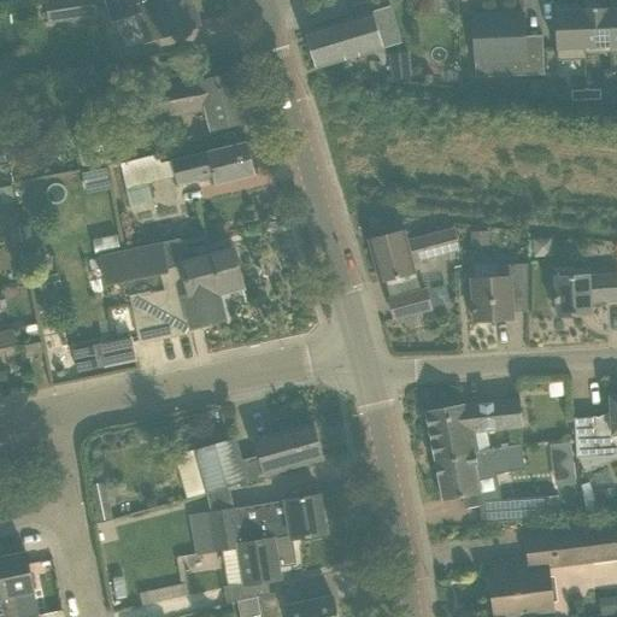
[(53,0),(45,1),(48,24),(97,17),(93,0),(53,0)]
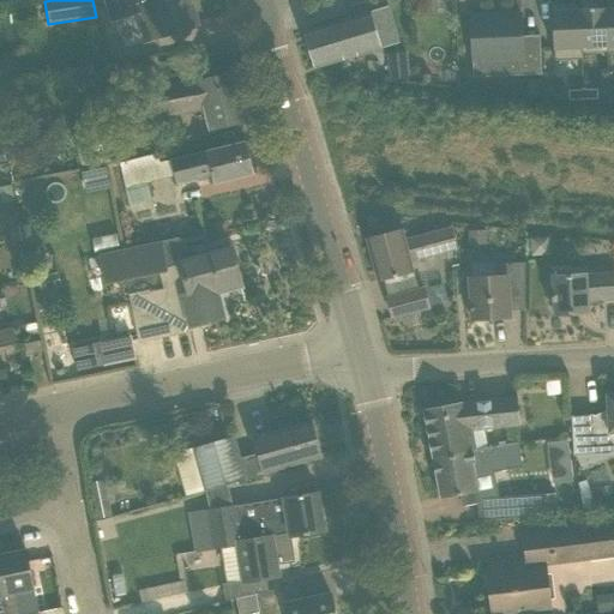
[(148,42),(198,26),(191,2),(187,4),(185,0),(158,0),(154,1),(152,0),(104,0),(112,22),(139,13),(148,42)]
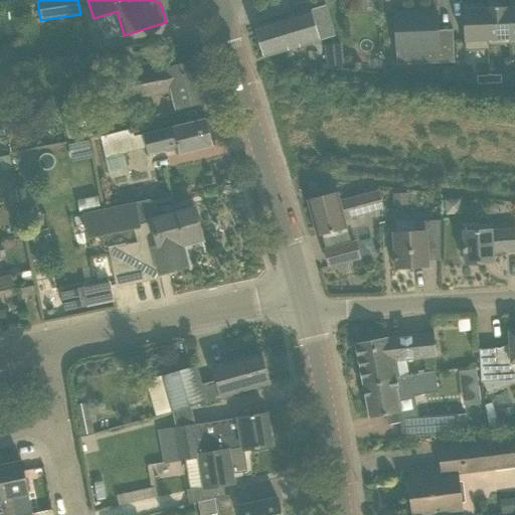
[(486,7),(486,8),(487,8),(488,44),(489,44),(509,43),(508,7),(508,6),(486,7)]
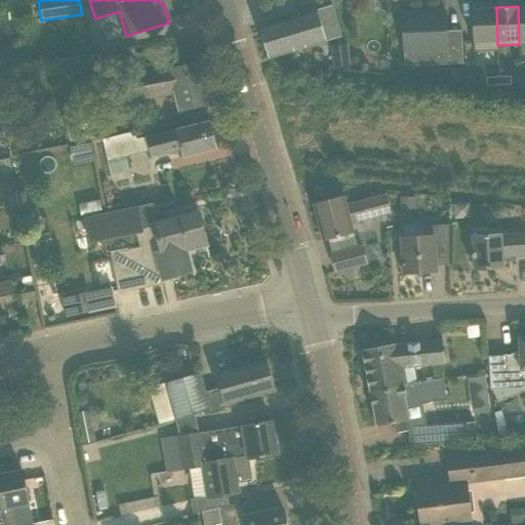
[(498,50),(498,45),(497,45),(496,8),(495,8),(473,9),(474,51),(498,50)]
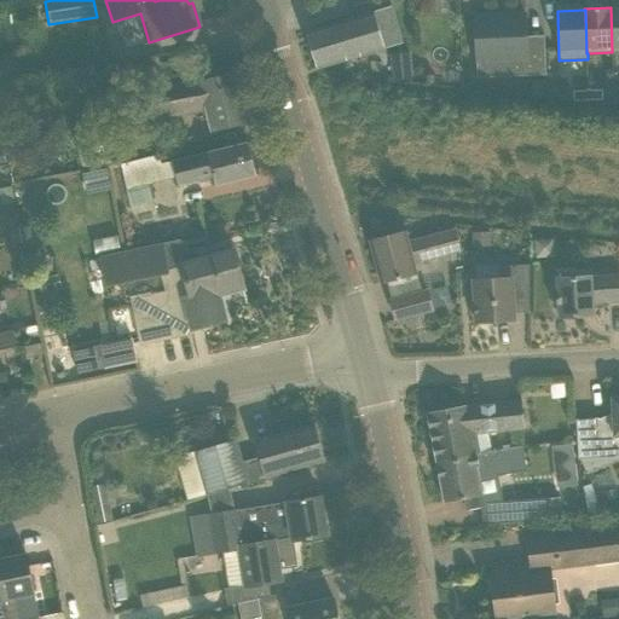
[(374,11),(307,30),(318,69),(386,48),(374,11)]
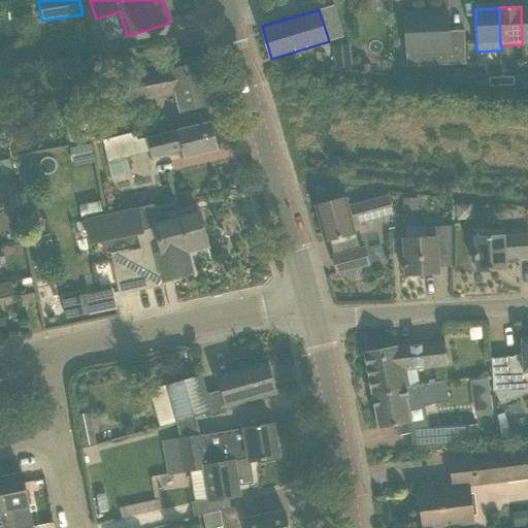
[(452,31),(452,29),(449,30),(448,11),(404,13),(406,51),(432,48),(433,64),(466,62),(464,29),(462,29),(462,30),(452,31)]
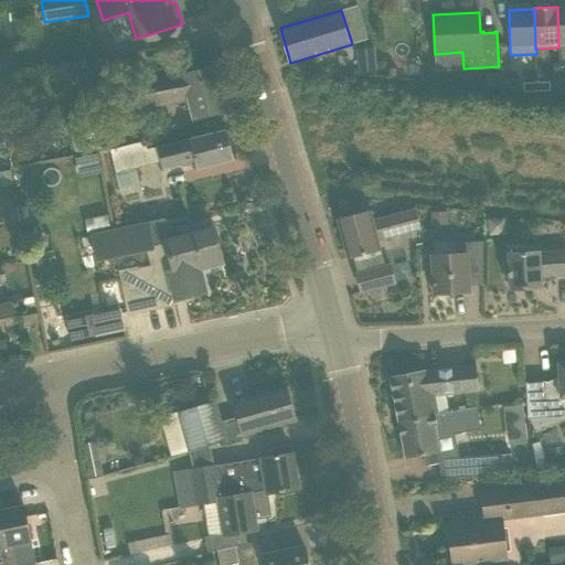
[(375,51),(375,48),(358,50),(360,72),(386,70),(384,50),(375,51)]
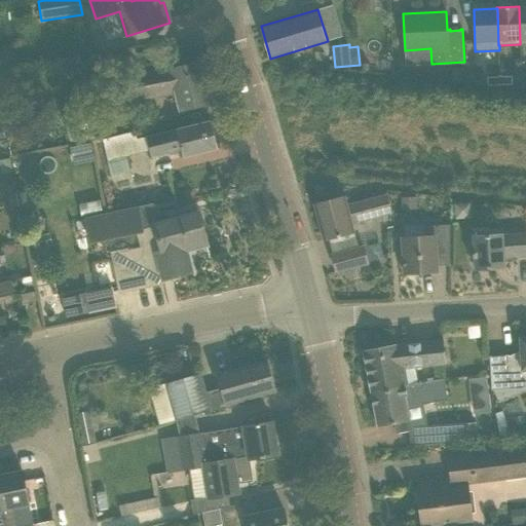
[(72,80),(79,70),(61,59),(58,64),(66,69),(63,75),(72,80)]
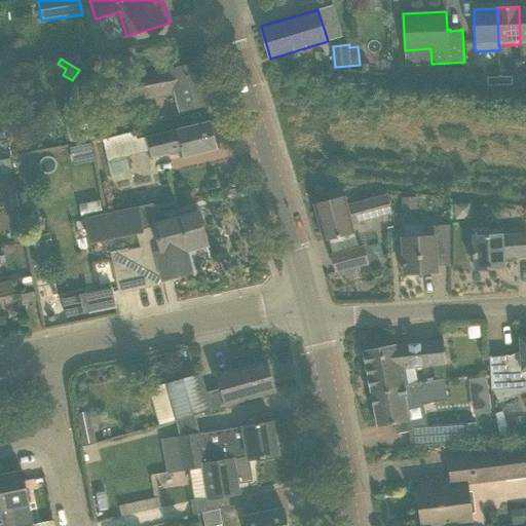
[(212,104),(201,61),(168,70),(168,71),(109,81),(111,92),(118,91),(120,104),(132,102),(132,99),(175,91),(180,112),(212,104)]
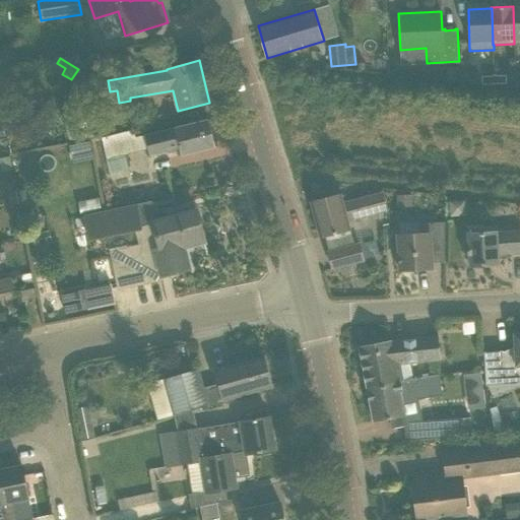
[(447,67),(447,80),(459,80),(459,67),(447,67)]
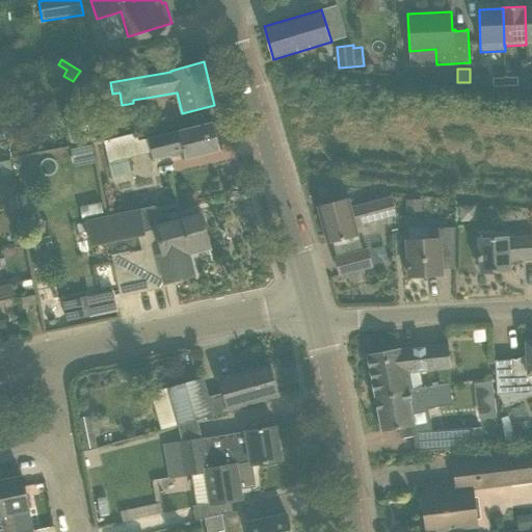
[(505,78),(505,86),(517,85),(517,77),(505,78)]
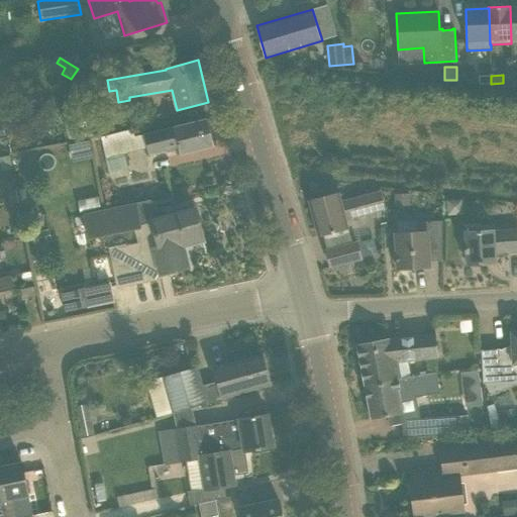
[(491,84),(491,76),(479,76),(479,84),(491,84)]
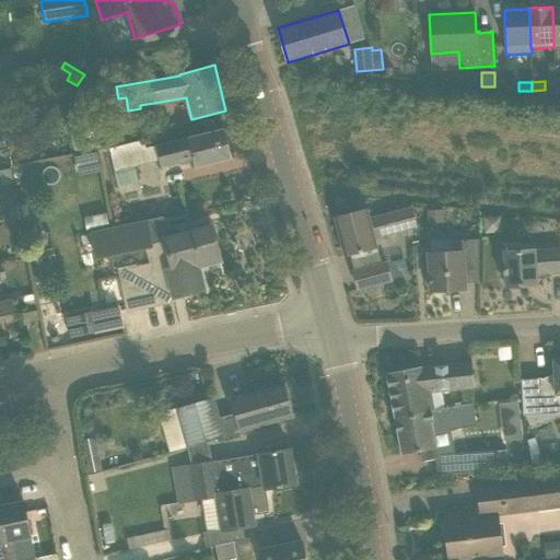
[(4,125),(7,139),(16,138),(14,124),(4,125)]
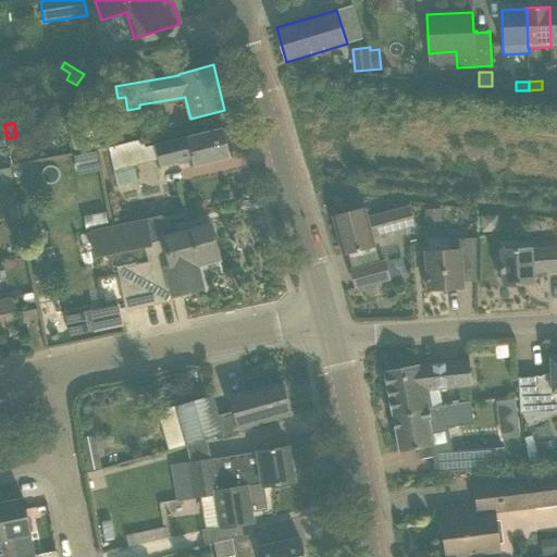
[(194,165),(230,158),(229,155),(232,150),(230,141),(229,141),(225,139),(222,130),(156,146),(159,159),(160,166),(193,159),(194,165)]
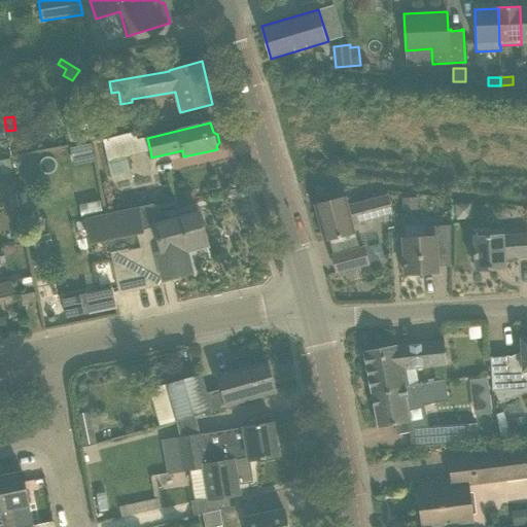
[(102,141),(108,162),(128,156),(141,153),(138,140),(136,132),(102,141)]
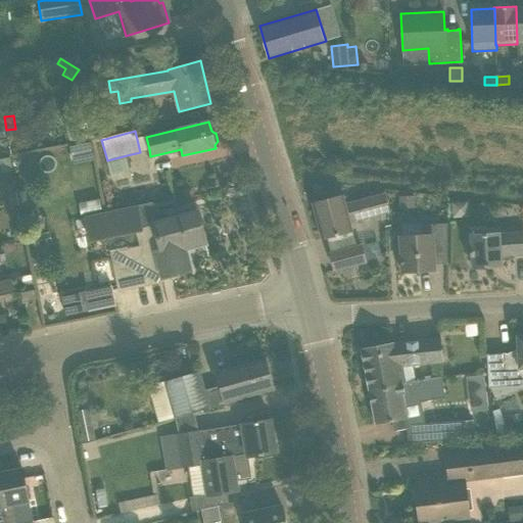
[(73,160),(87,159),(86,143),(72,143),(73,160)]
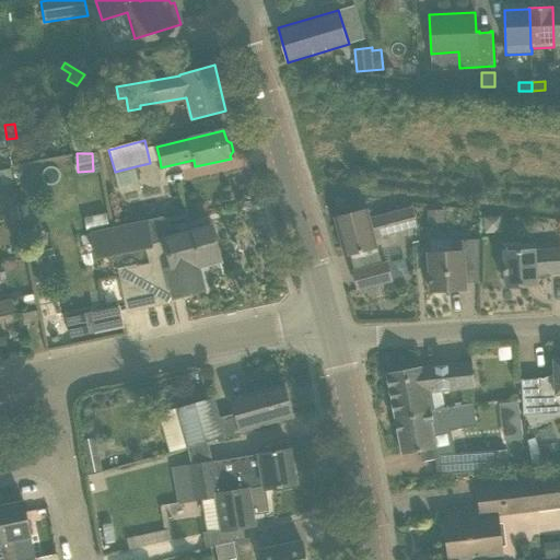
[(8,207),(11,222),(21,221),(18,206),(8,207)]
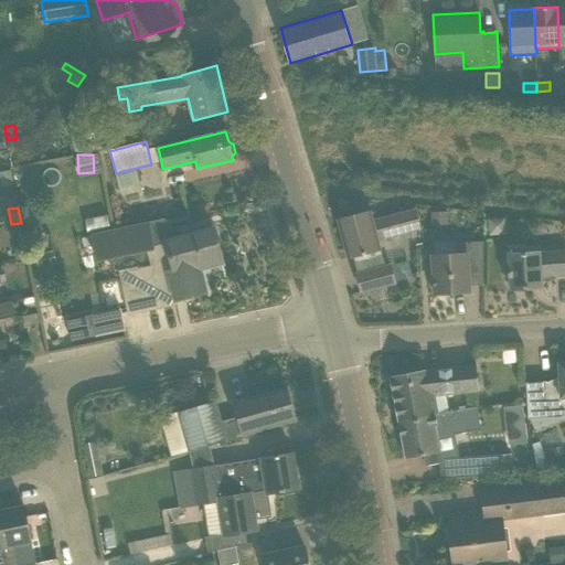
[(420,230),(416,210),(373,221),(371,210),(337,219),(348,258),(381,249),(379,241),(420,230)]
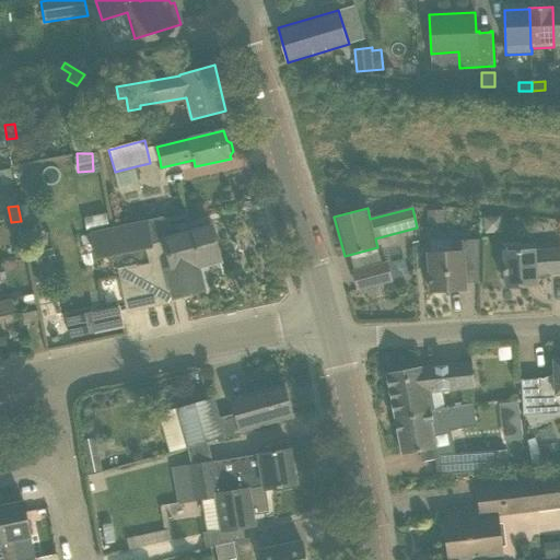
[(445,210),(427,210),(428,224),(445,223),(445,210)]
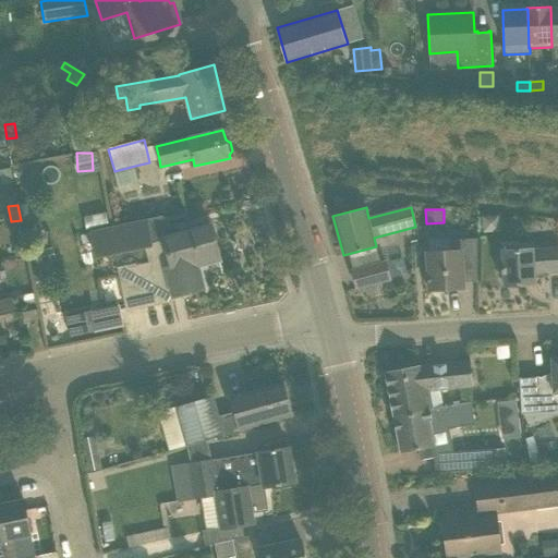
[(166,258),(173,296),(203,288),(196,262),(218,255),(219,261),(220,259),(211,226),(166,239),(162,216),(89,230),(95,259),(147,250),(150,263),(166,258)]
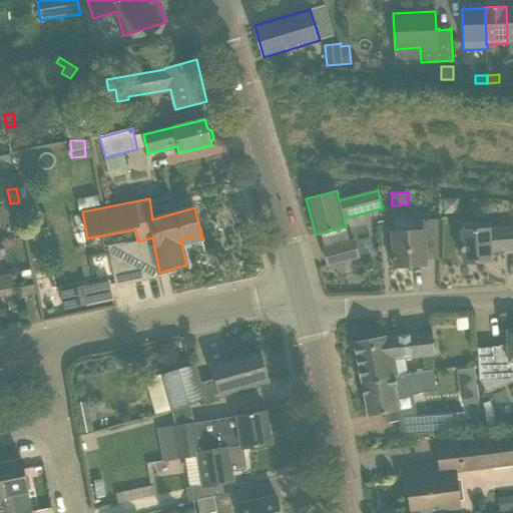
[(443,198),(444,214),(459,213),(458,198),(443,198)]
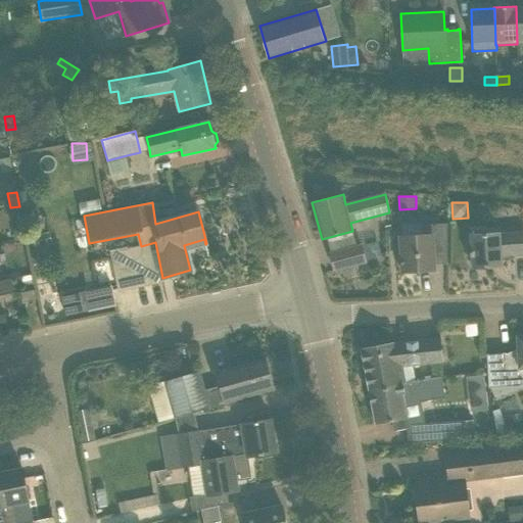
[(447,257),(447,224),(422,225),(423,235),(400,236),(401,256),(397,257),(398,267),(401,267),(402,272),(434,270),(434,258),(447,257)]
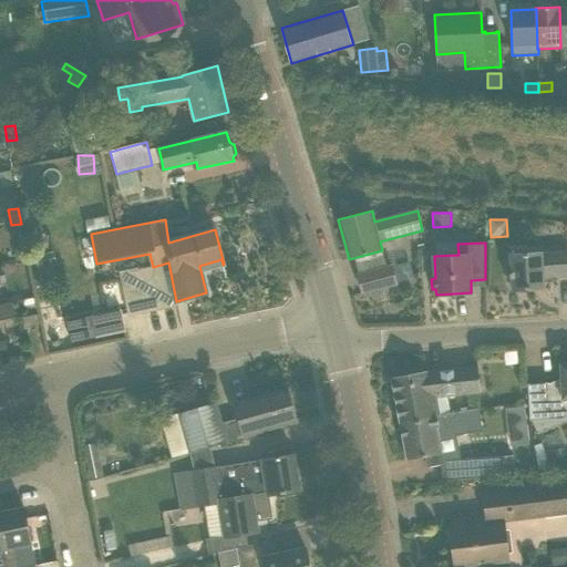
[(14,250),(17,263),(28,260),(26,248),(14,250)]
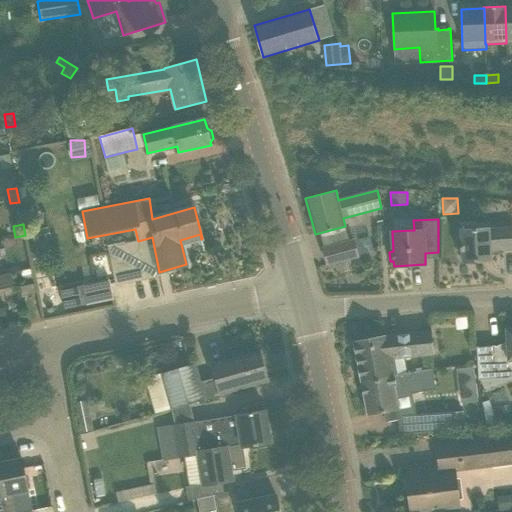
[(460,230),(462,262),(491,260),(491,251),(511,249),(511,227),(489,229),(489,228),(460,230)]
